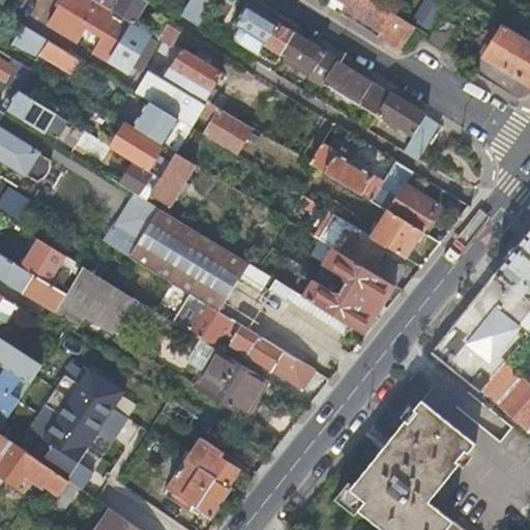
[(62,0),(49,25),(110,62),(134,25),(94,1),(92,0),(62,0)]
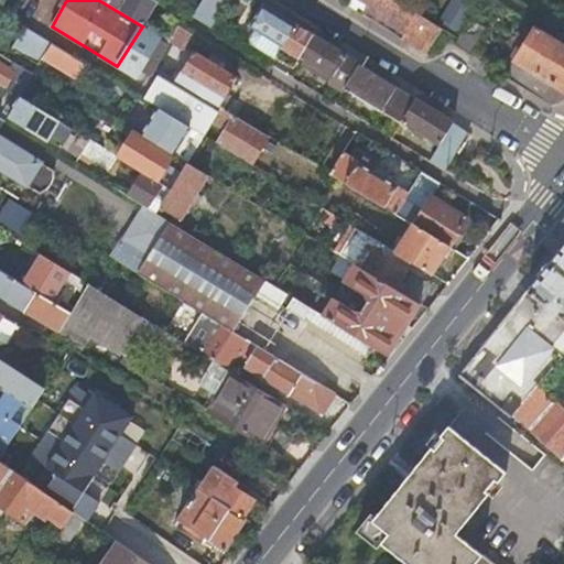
[(101,0),(100,1),(142,26),(158,0),(156,0),(101,0)]
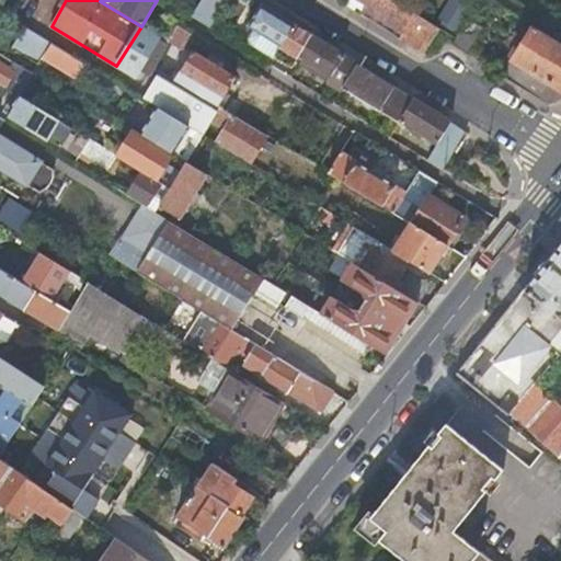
[(203,0),(203,1),(193,16),(206,24),(221,0),(203,0)]
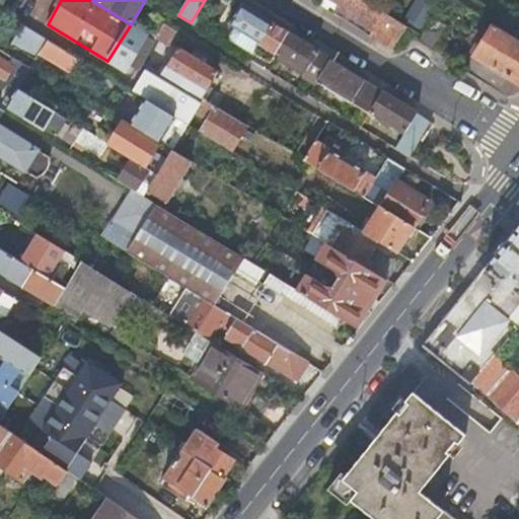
[(372,29),(369,34),(392,50),(404,30),(409,24),(368,0),(334,0),(339,3),(336,7),(372,29)]
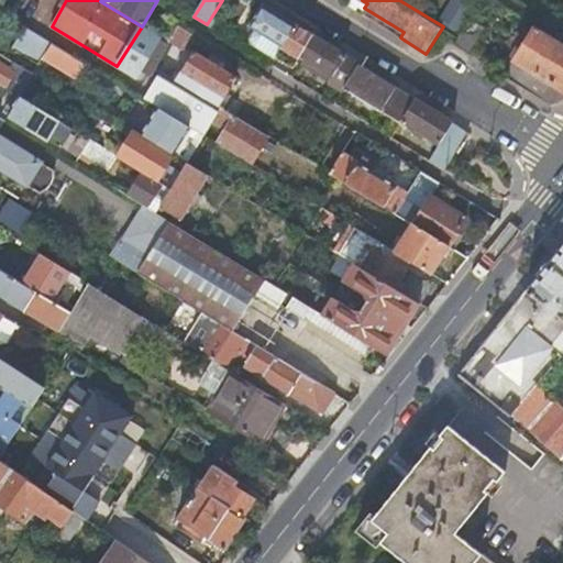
[(464,0),(451,0),(442,20),(460,29),(472,3),(464,0)]
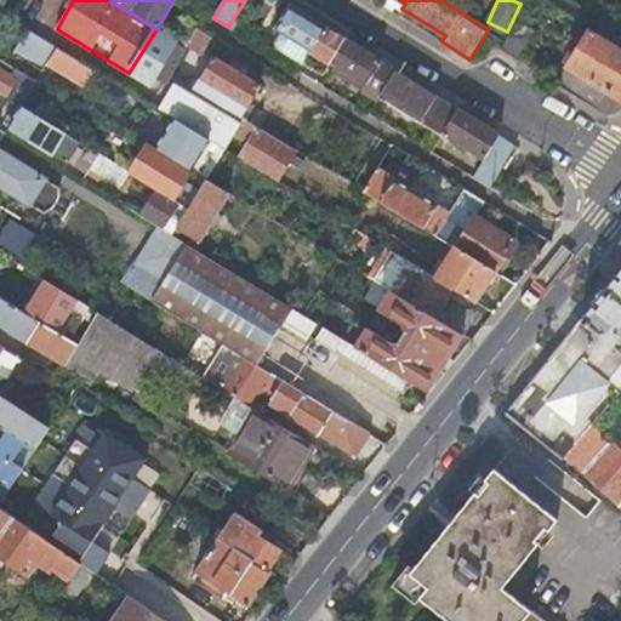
[(277,28),(313,51),(326,28),(290,5),(277,28)]
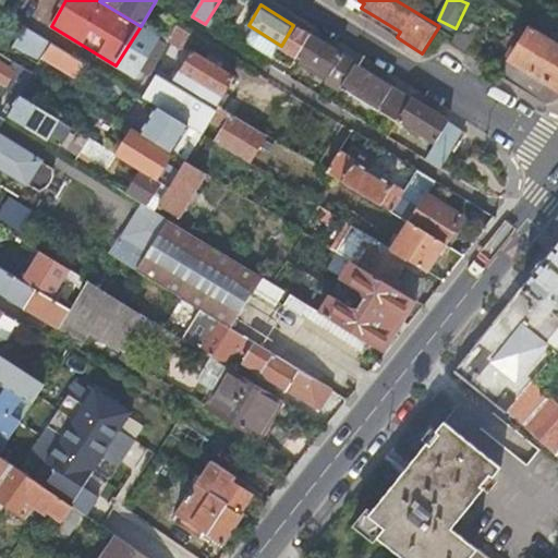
[(453,36),(449,43),(456,46),(463,51),(468,44),(477,28),(464,20),(453,36)]
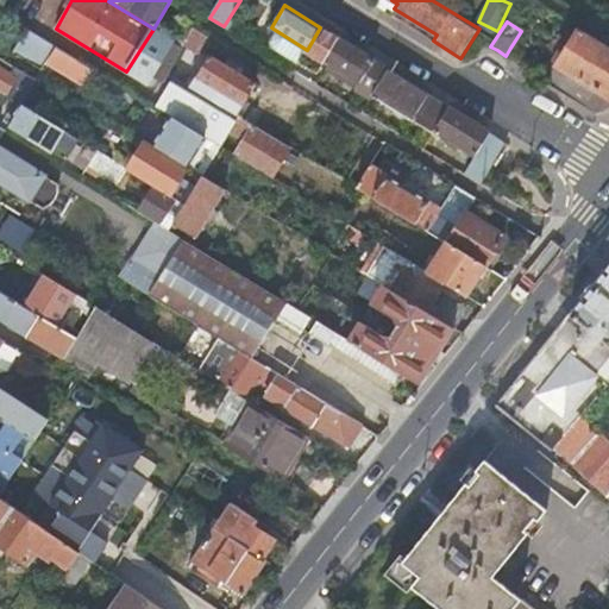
[(195,27),(186,44),(201,54),(212,37),(195,27)]
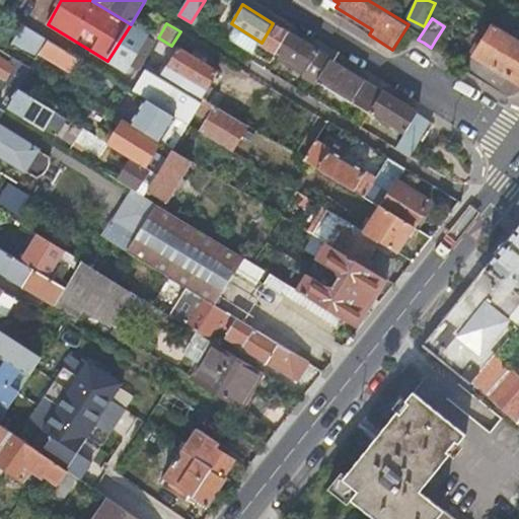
[(262,43),(253,56),(258,58),(262,54),(266,57),(272,49),(277,52),(276,56),(281,58),(282,55),(295,62),(291,68),(304,76),(305,73),(317,81),(331,60),(273,23),(262,43)]
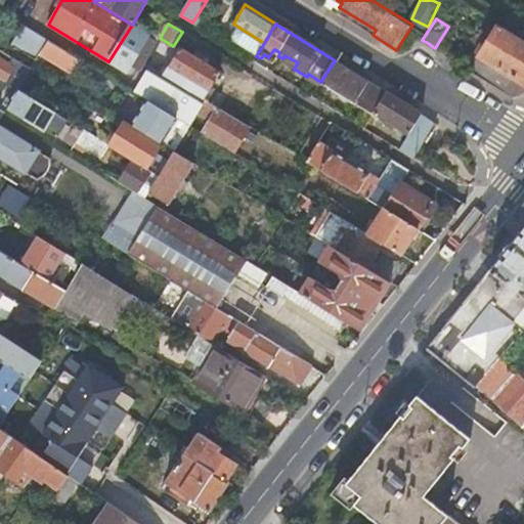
[(512,96),(518,95),(522,93),(523,91),(523,39),(497,24),(473,62),(469,70),(512,96)]
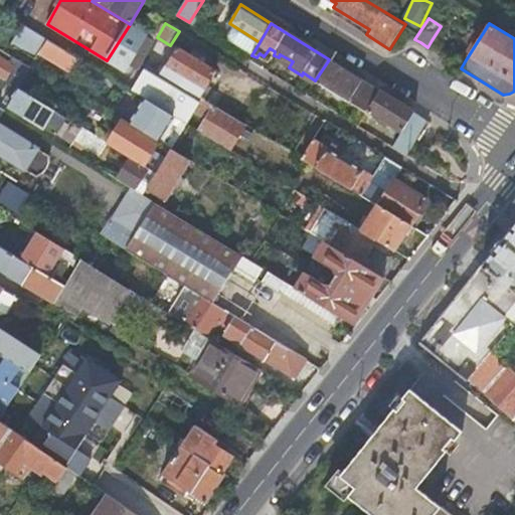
[(124,71),(147,34),(130,24),(107,60),(124,71)]
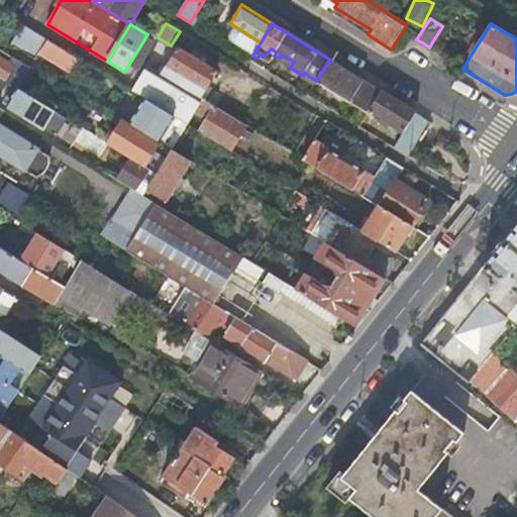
[(35,60),(47,39),(35,32),(25,26),(13,45),(35,60)]
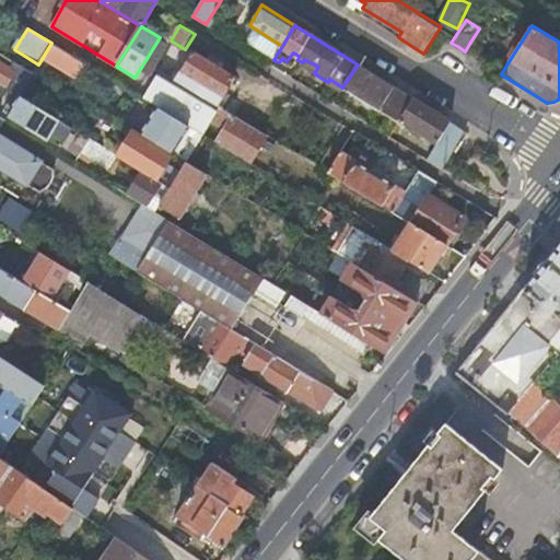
[(78,80),(89,62),(55,43),(44,59),(78,80)]
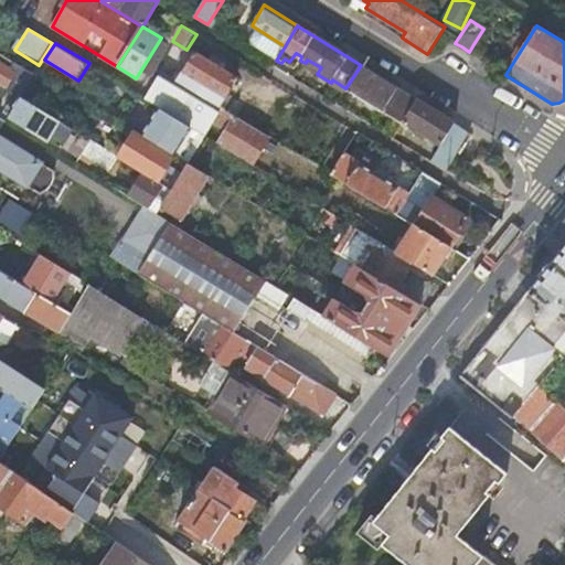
[(192,82),(188,87),(221,107),(238,78),(196,52),(184,71),(196,78),(194,83),(192,82)]
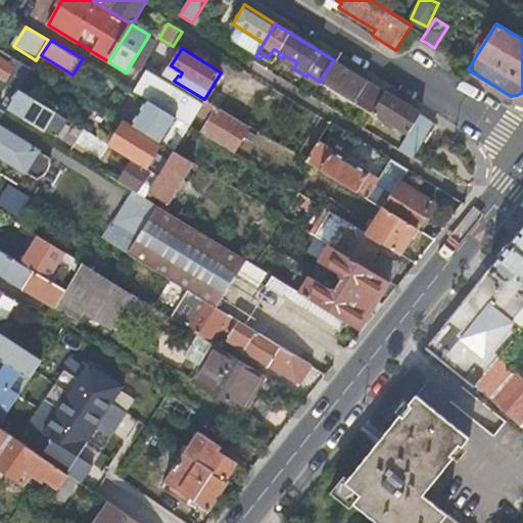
[(0,58),(0,75),(6,80),(14,66),(0,58)]
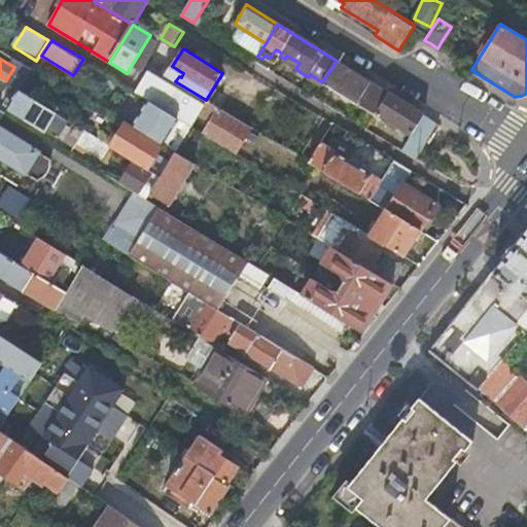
[(337,61),(322,82),(376,114),(377,112),(389,93),(337,61)]
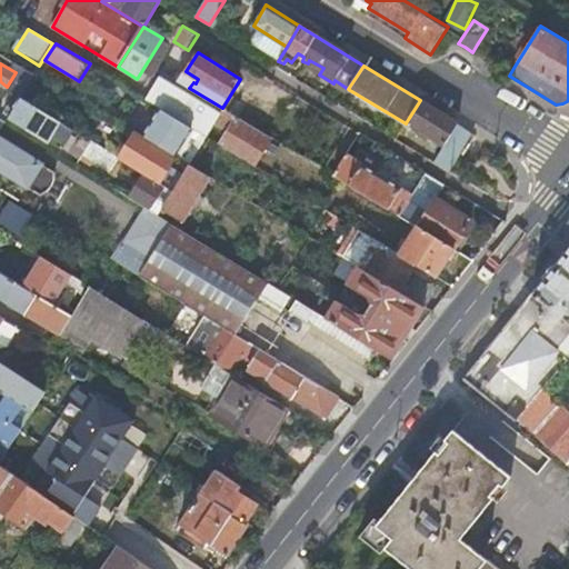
[(189,88),(159,70),(156,76),(159,78),(146,100),(161,109),(192,128),(207,136),(215,122),(222,108),(189,88)]
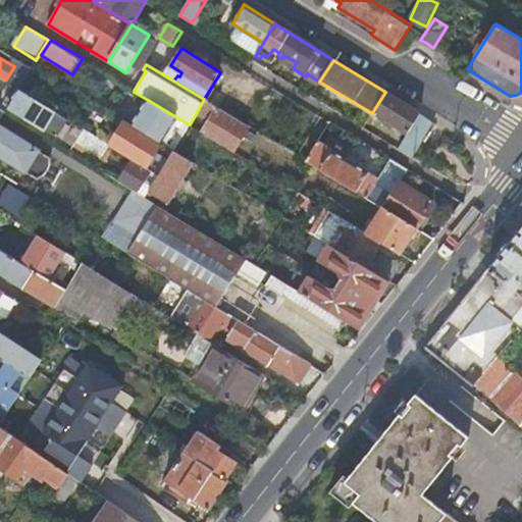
[(115,104),(125,87),(94,67),(79,92),(93,101),(98,94),(115,104)]
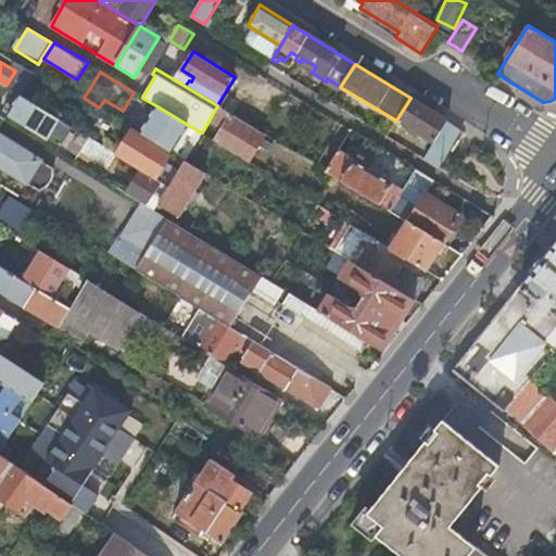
[(85,147),(90,138),(20,96),(13,106),(7,102),(2,110),(9,114),(78,156),(80,153),(85,147)]
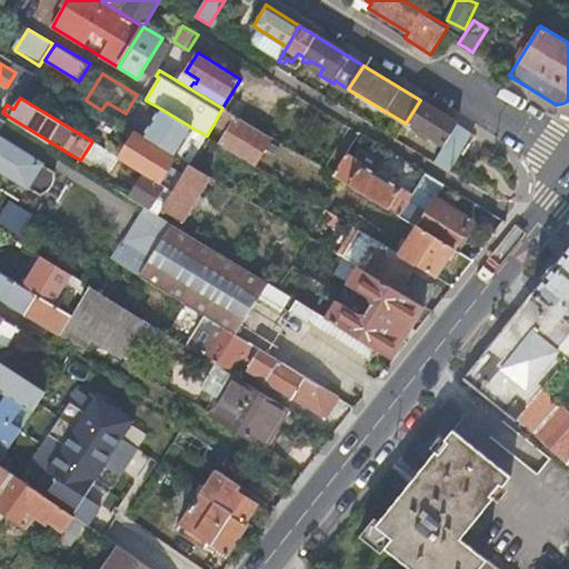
[(420,100),(407,121),(445,146),(453,131),(458,123),(420,100)]
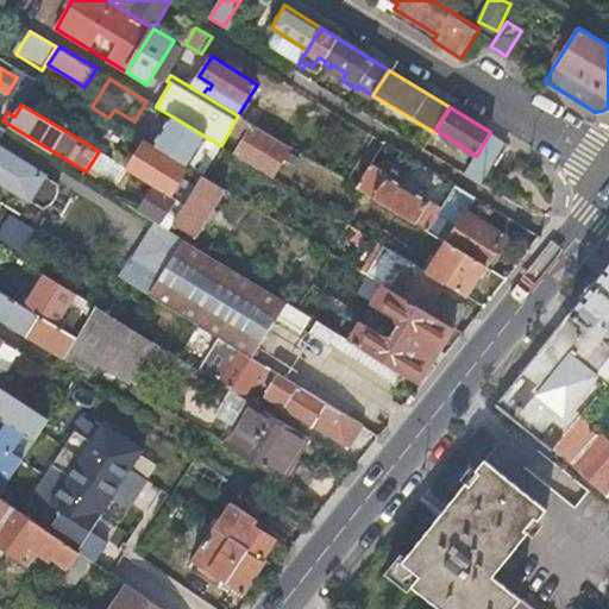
[(290,148),(238,115),(230,131),(244,140),(236,155),(272,177),(290,148)]
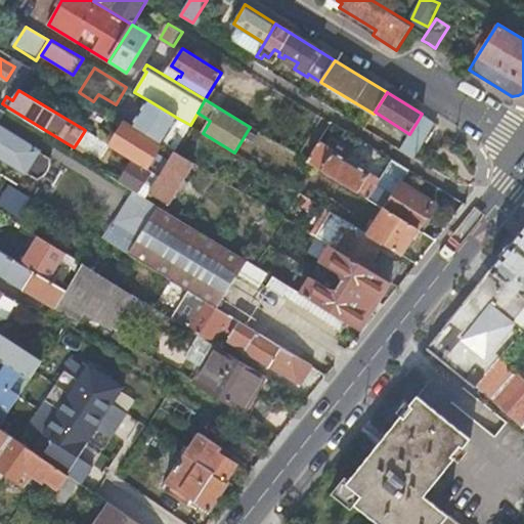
[(177,118),(148,100),(133,126),(162,142),(177,118)]
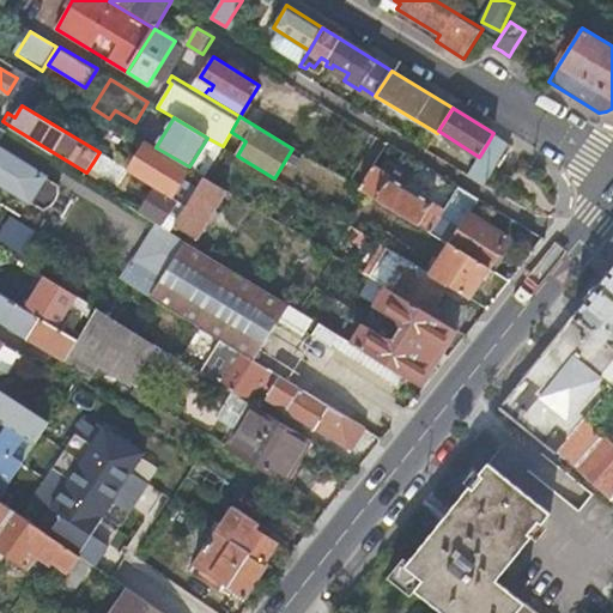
[(189,167),(156,147),(146,141),(128,170),(141,178),(157,188),(173,196),(189,168),(189,167)]
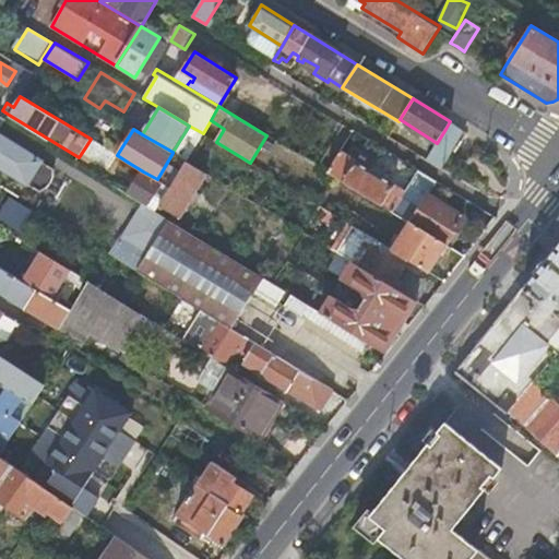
[(445,129),(437,143),(429,154),(444,164),(460,139),(445,129)]
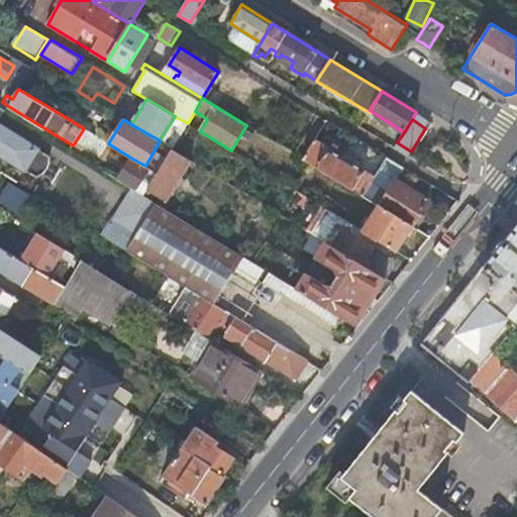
[(0,148),(40,173),(42,172),(43,172),(44,171),(45,171),(45,170),(46,170),(46,169),(47,169),(47,168),(48,167),(48,166),(49,165),(49,164),(49,163),(50,163),(50,162),(50,161),(50,160),(49,157),(0,125),(0,148)]
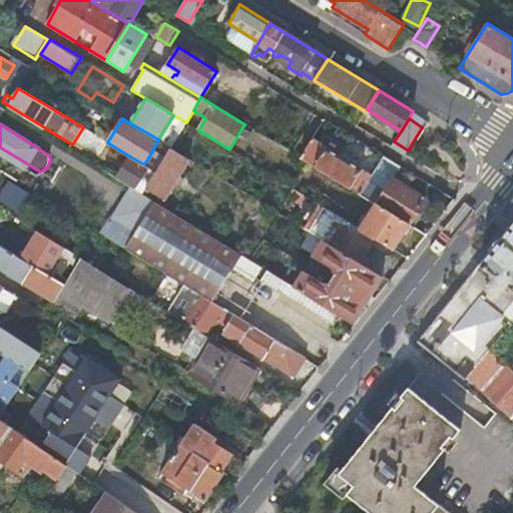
[(102,150),(107,142),(83,127),(78,135),(74,141),(100,155),(102,150)]
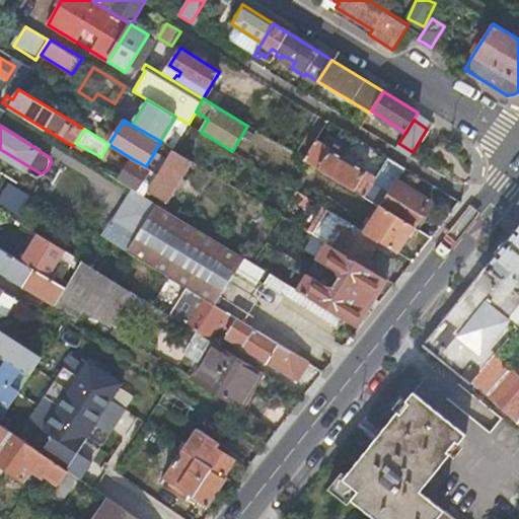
[(377,178),(317,141),(304,161),(366,198),(377,178)]
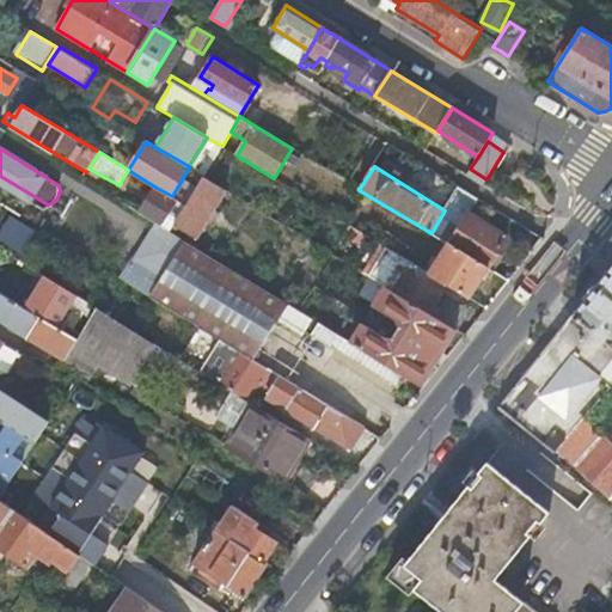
[(141,178),(128,170),(122,179),(135,188),(141,178)]
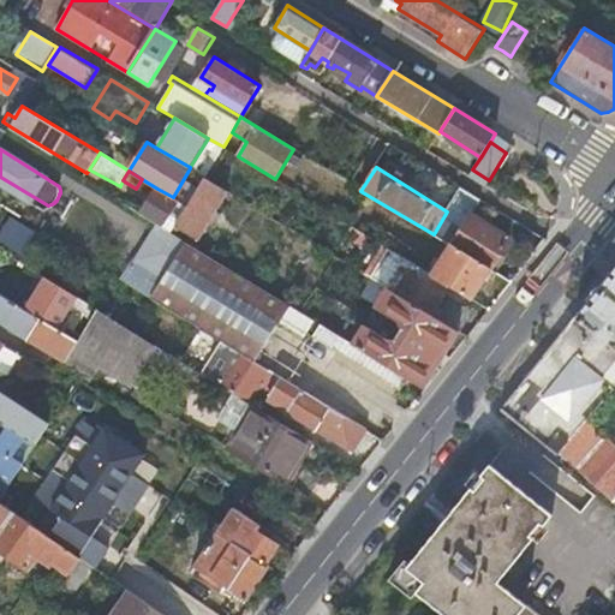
[(228,191),(206,178),(187,207),(171,233),(175,237),(180,230),(198,240),(228,191)]
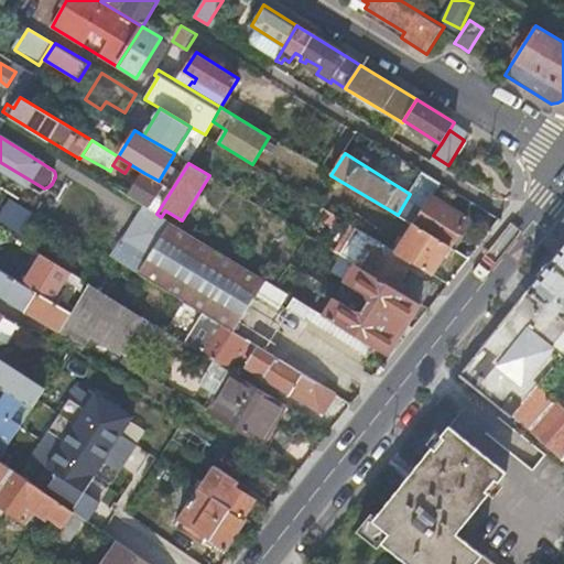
[(164,185),(159,181),(144,173),(130,164),(125,173),(116,188),(129,197),(144,206),(150,209),(164,185)]
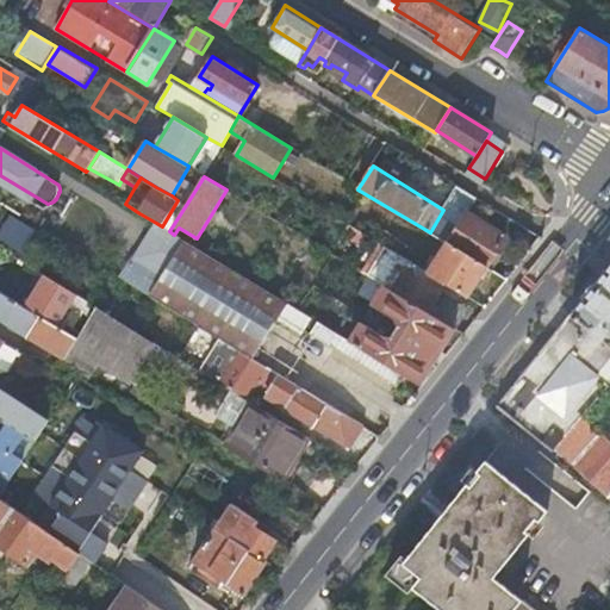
[(443,210),(430,232),(447,242),(487,266),(505,236),(466,212),(475,198),(458,187),(443,210)]
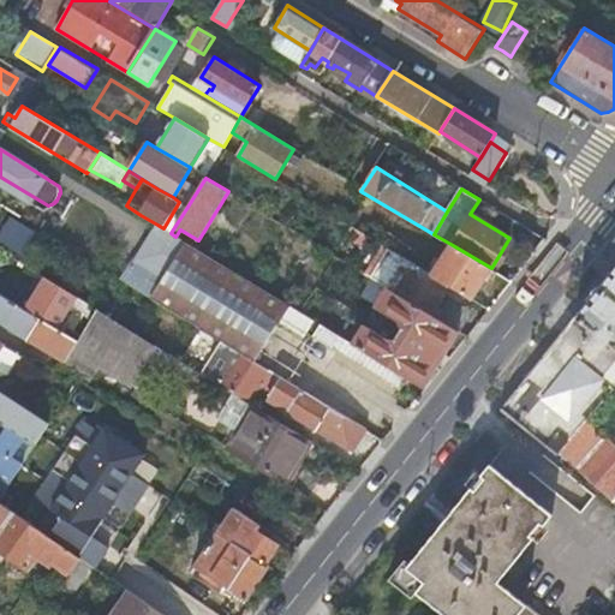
[(518,224),(479,199),(470,214),(509,238),(518,224)]
